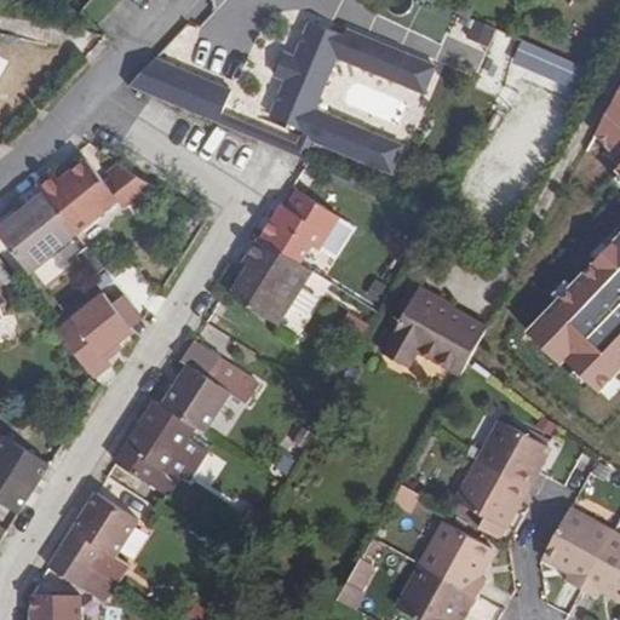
[(251,0),(251,3),(286,15),(291,0),(293,0),(333,15),(338,0),(251,0)]
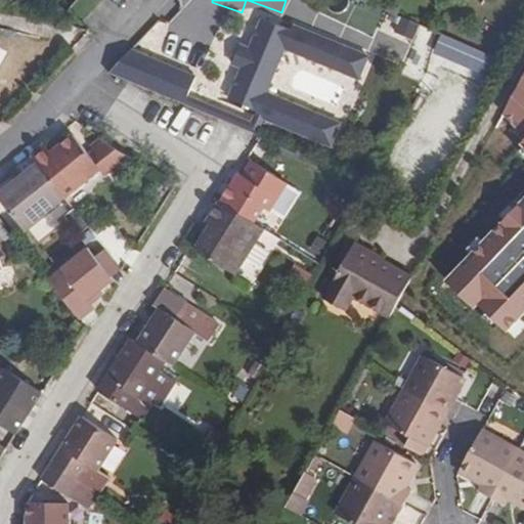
[(233,63),(243,68),(230,98),(259,111),(257,115),(307,135),(316,114),(267,93),(285,48),(335,69),(344,46),(294,26),(292,30),(263,18),(251,49),(241,45),(233,63)]
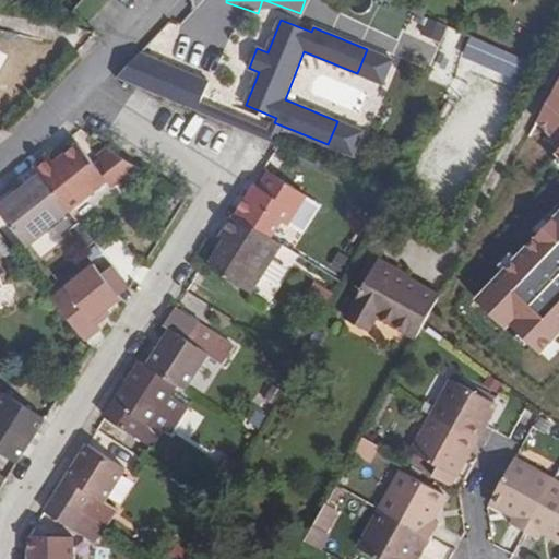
[(405,28),(396,52),(429,64),(438,42),(405,28)]
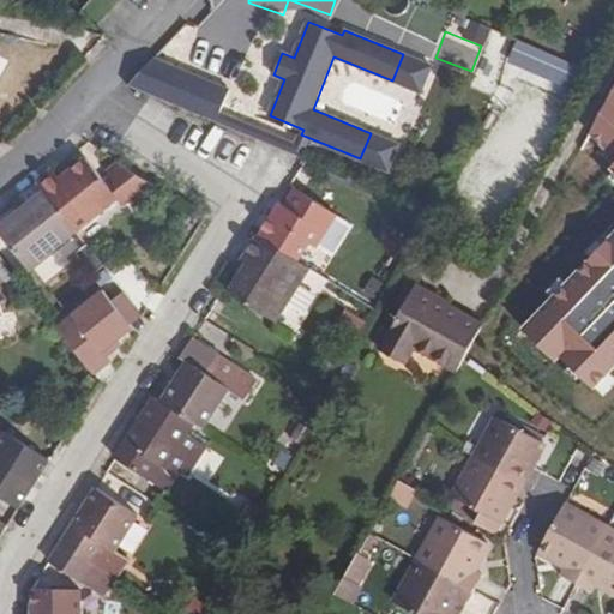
[(579,91),(589,70),(522,40),(511,61),(579,91)]
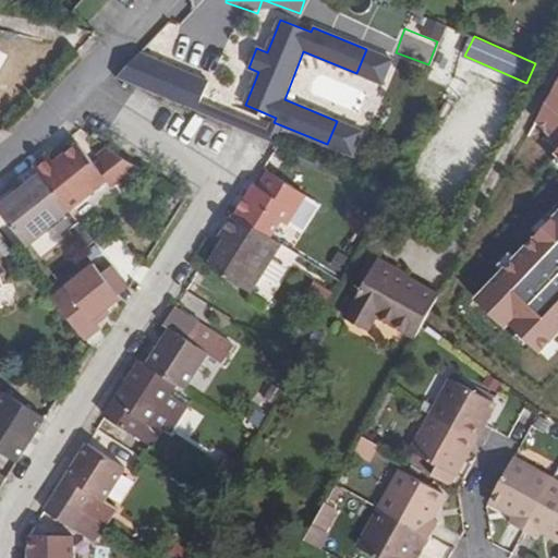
[(114,77),(271,143),(279,126),(203,95),(208,82),(137,52),(114,77)]
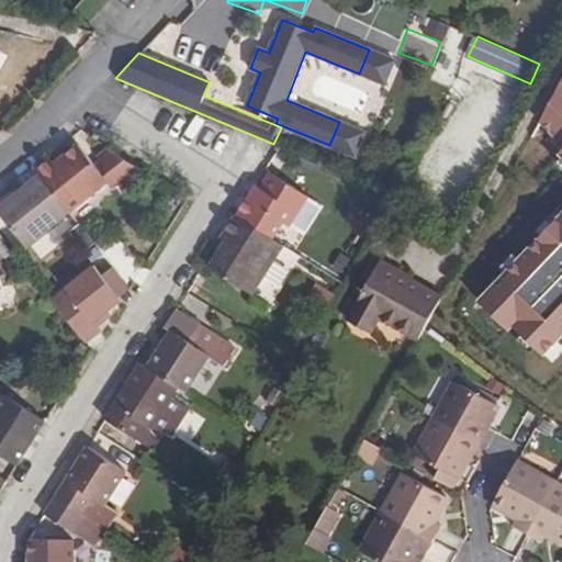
[(469,81),(456,74),(435,113),(448,121),(469,81)]
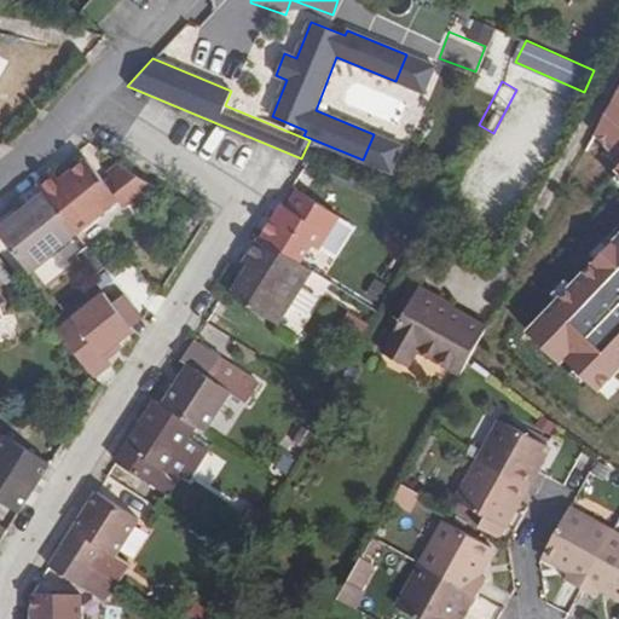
[(52,172),(36,185),(76,233),(119,200),(100,178),(87,160),(61,181),(52,172)]
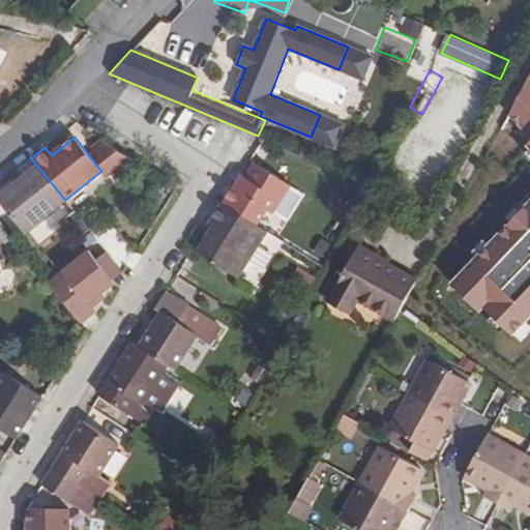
[(102,140),(92,148),(112,173),(115,176),(135,160),(102,140)]
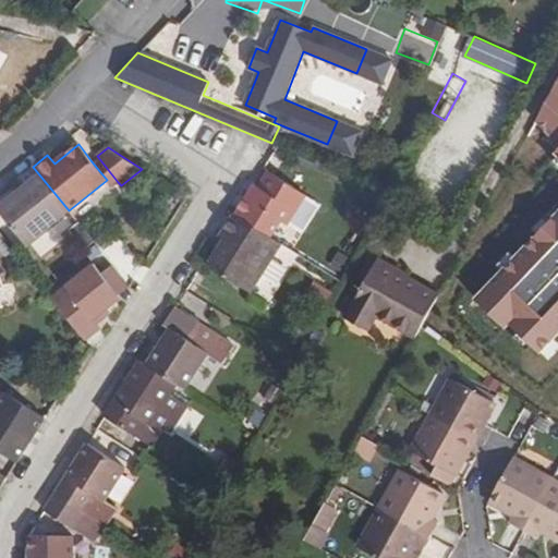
[(97,156),(91,160),(107,180),(111,186),(118,182),(97,156)]
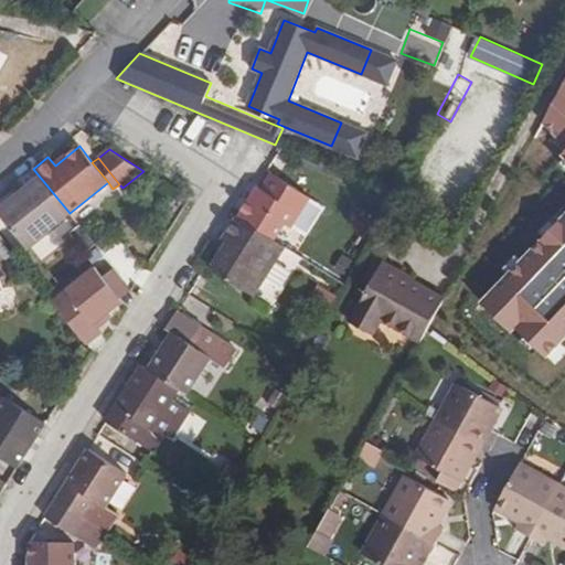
[(25,189),(0,209),(0,214),(27,247),(70,213),(33,169),(19,180),(25,189)]
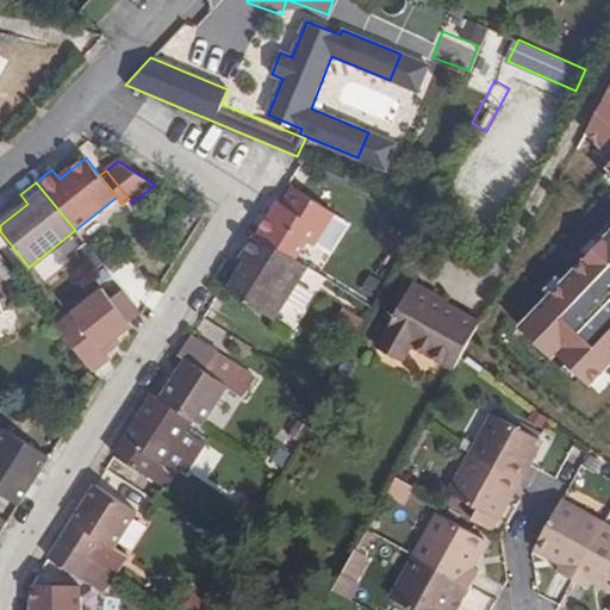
[(267,216),(255,235),(296,260),(306,242),(313,247),(334,213),(292,187),(281,204),(272,219),(267,216)]
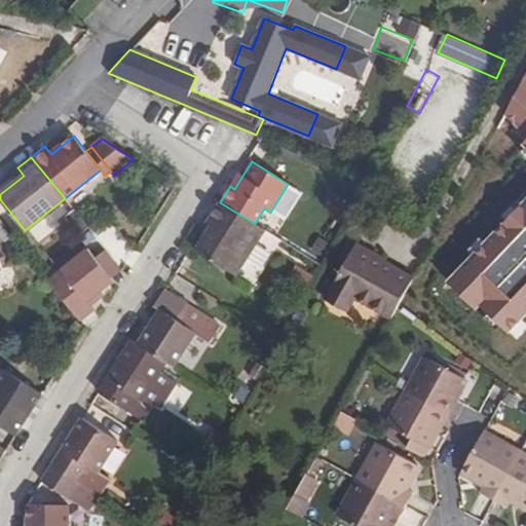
[(238,174),(230,186),(234,189),(242,176),(238,174)]
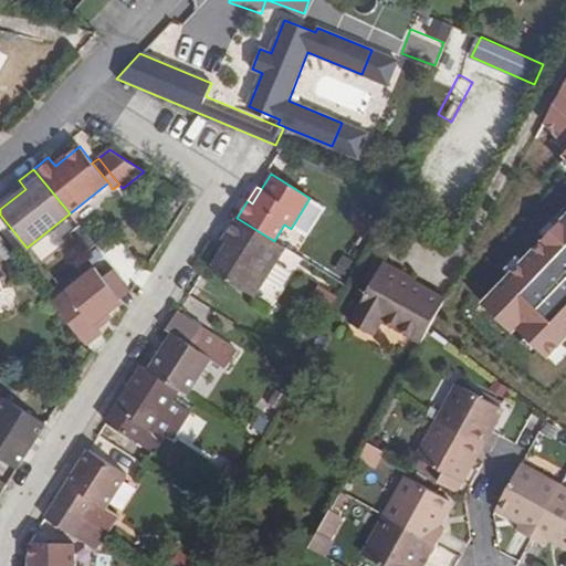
[(228,243),(210,269),(252,296),(284,248),(274,241),(237,218),(222,240),(228,243)]
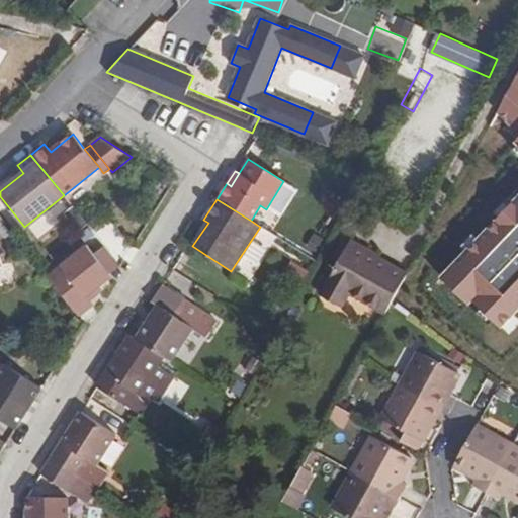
[(51,280),(86,314),(127,268),(92,236),(51,280)]
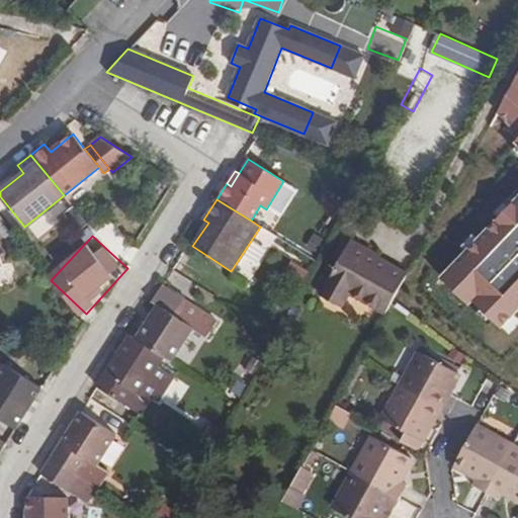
[(351,239),(322,294),(343,306),(350,292),(386,312),(409,271),(369,251),(370,249),(351,239)]
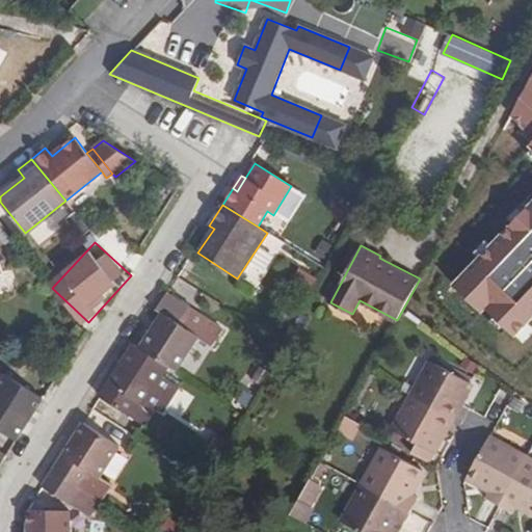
[(292,283),(310,294),(319,278),(302,267),(292,283)]
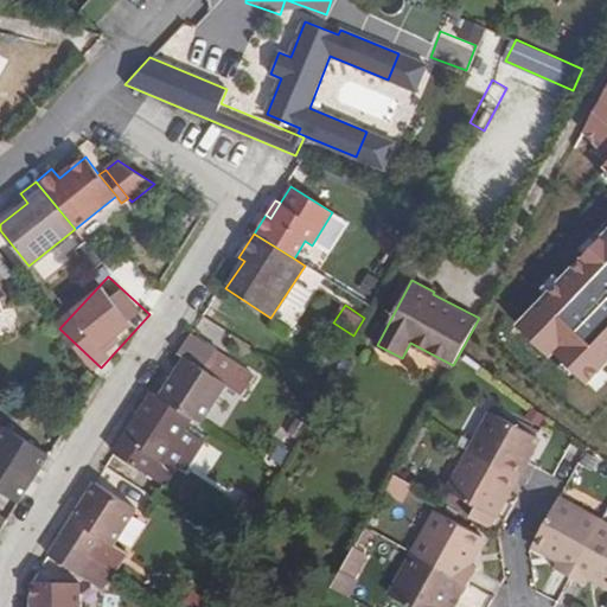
[(185,359),(159,397),(192,419),(199,423),(225,383),(242,394),(253,376),(189,336),(177,355),(185,359)]
